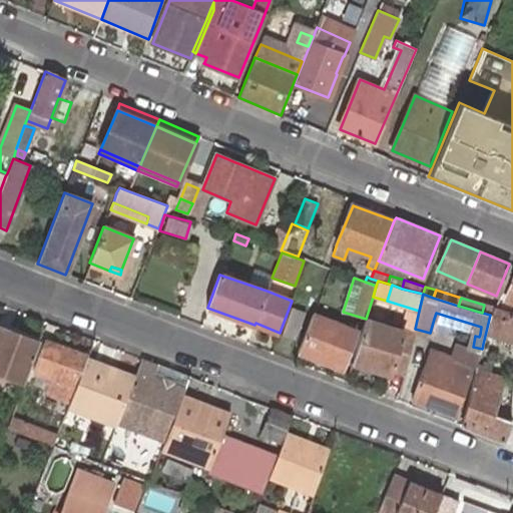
[(493,317),(496,308),(484,305),(482,313),(490,315),(493,317)]
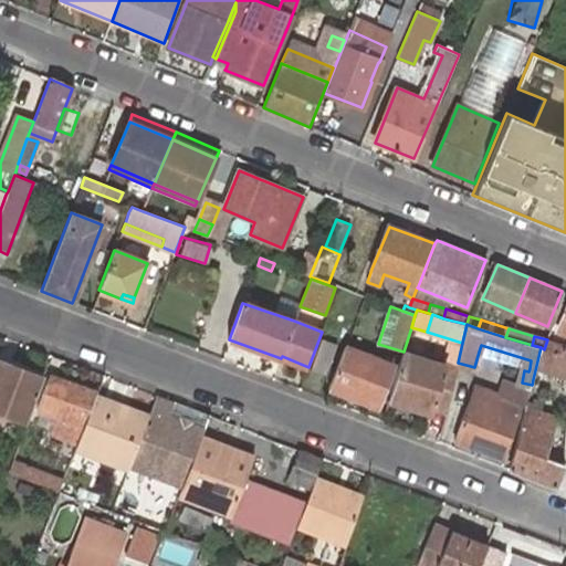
[(337,344),(322,338),(310,369),(325,375),(337,344)]
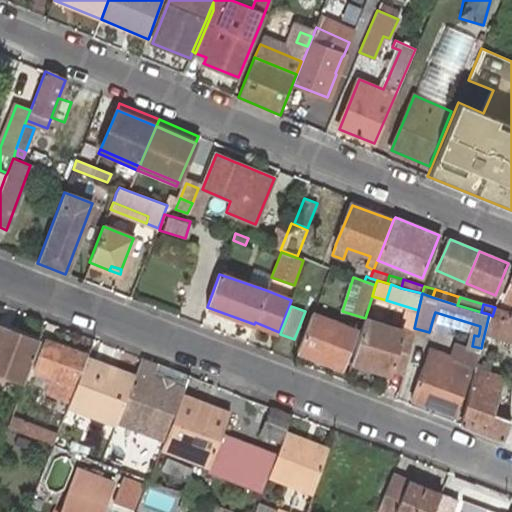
[(511,312),(495,307),(492,316),(511,321),(511,312)]
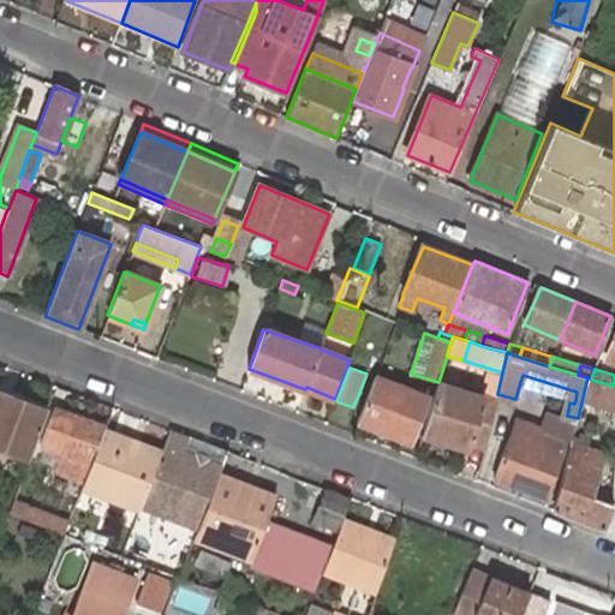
[(520,382),(575,400),(577,392),(523,375),(520,382)]
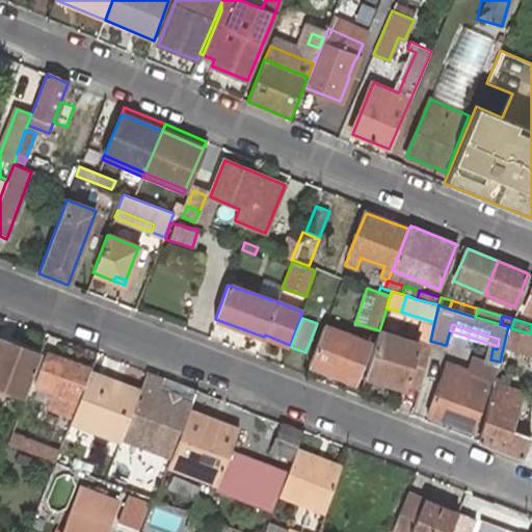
[(324,326),(309,366),(353,382),(369,343),(325,326),(324,326)]
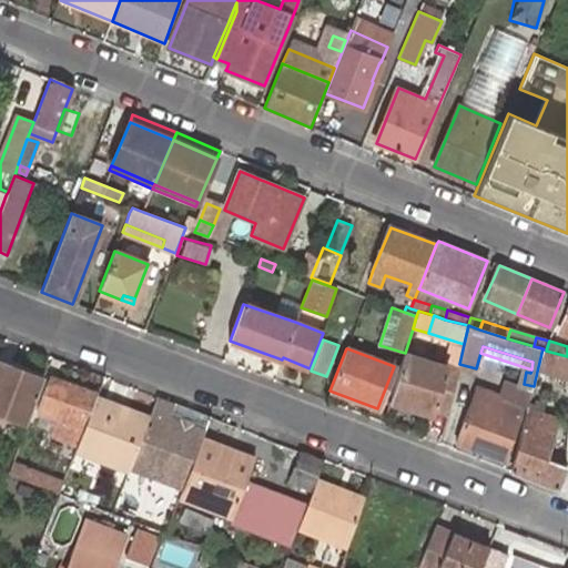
[(566,388),(567,385),(567,378),(567,356),(546,351),(543,348),(535,381),(566,388)]
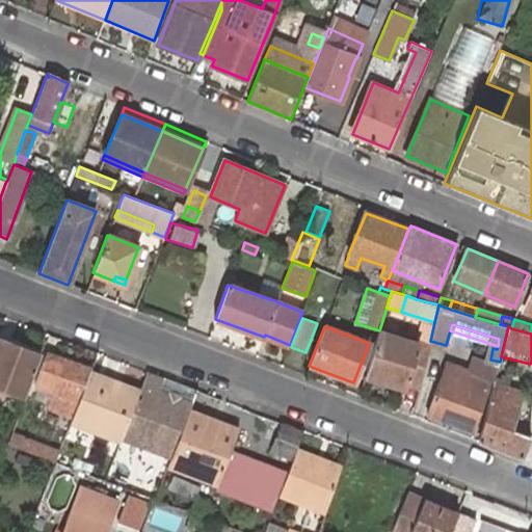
[(379,330),(366,375),(404,389),(406,383),(419,388),(428,347),(379,330)]
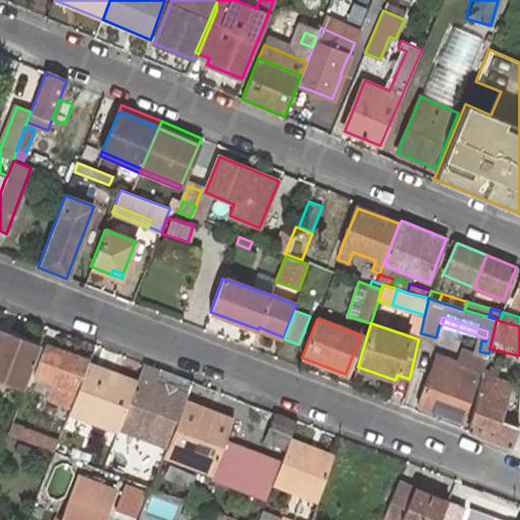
[(258,332),(281,341),(283,337),(259,327),(258,329),(258,332)]
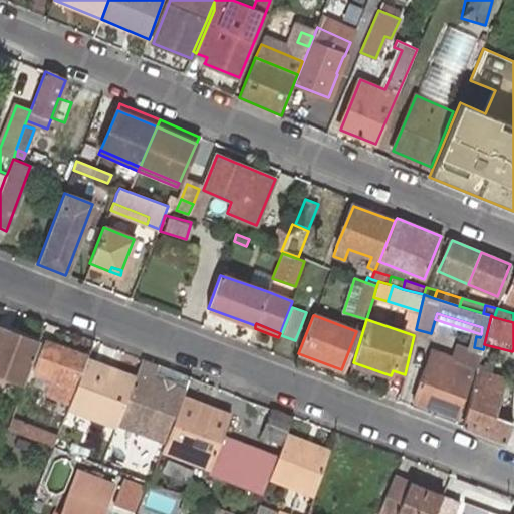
[(0,373),(23,382),(39,342),(0,327),(0,373)]
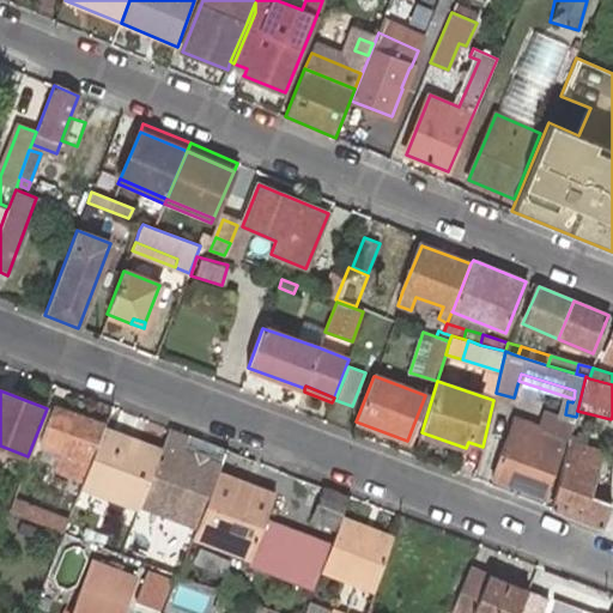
[(53,468),(83,480),(104,425),(53,406),(40,443),(59,450),(53,468)]
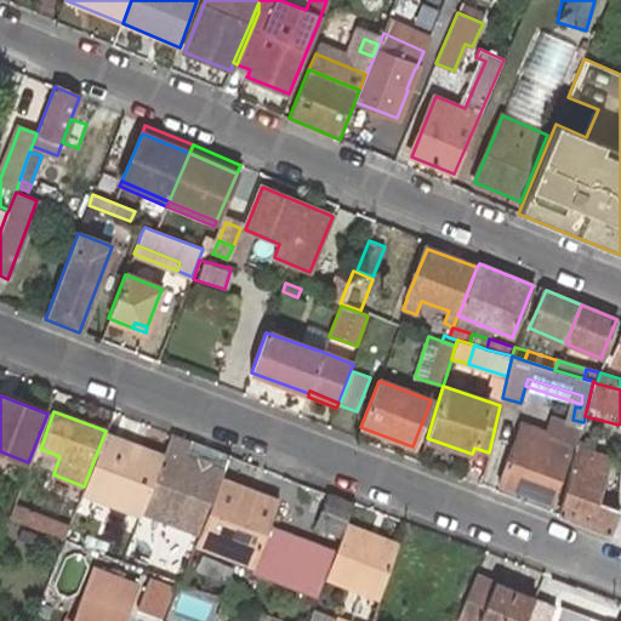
[(573,444),(522,423),(499,483),(552,502),(573,444)]
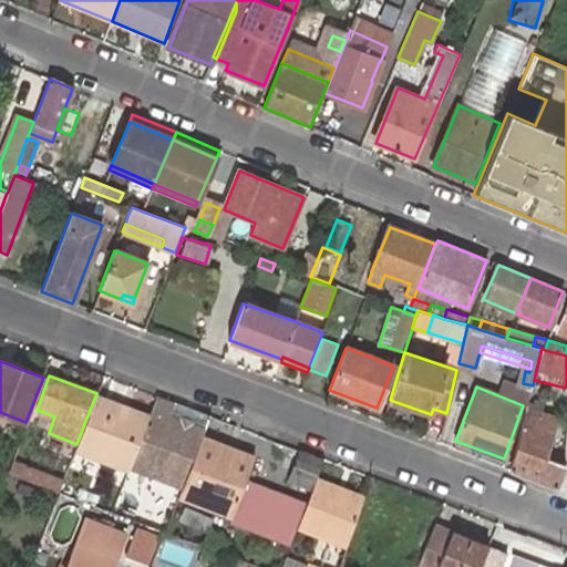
[(175,403),(157,397),(150,418),(129,470),(181,490),(202,439),(204,433),(168,419),(175,403)]
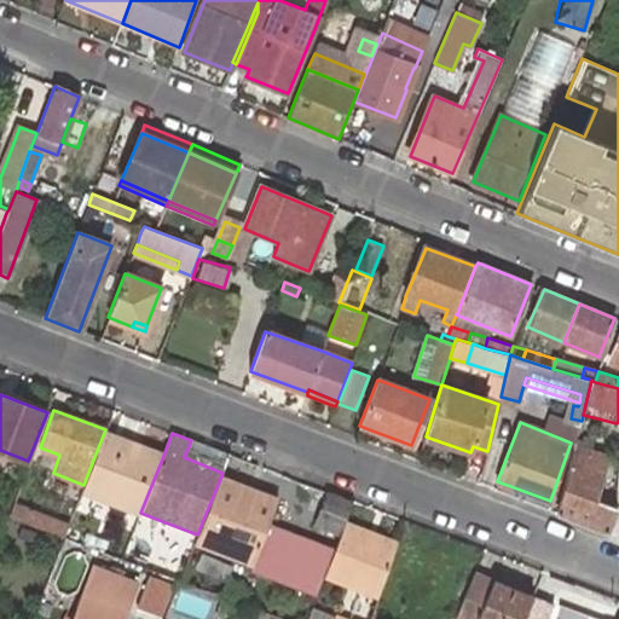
[(156,473),(163,456),(105,434),(82,490),(140,513),(156,473)]
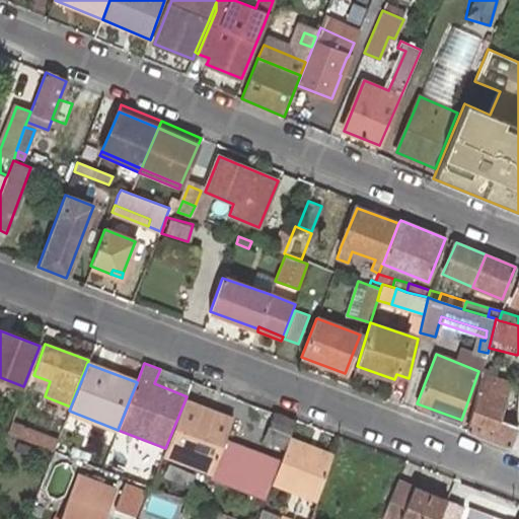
[(483,368),(467,431),(509,448),(516,426),(499,419),(509,383),(494,379),(497,368),(490,366),(489,370),(483,368)]
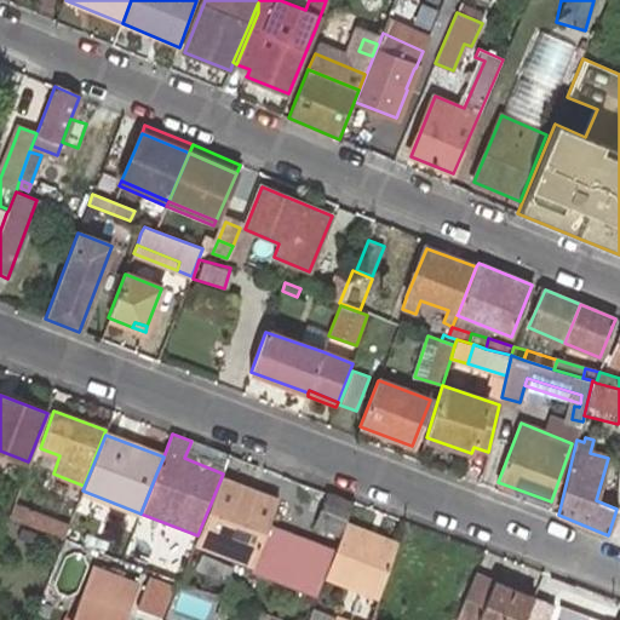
[(270,524),(277,500),(220,480),(197,535),(195,544),(254,567),(270,524)]
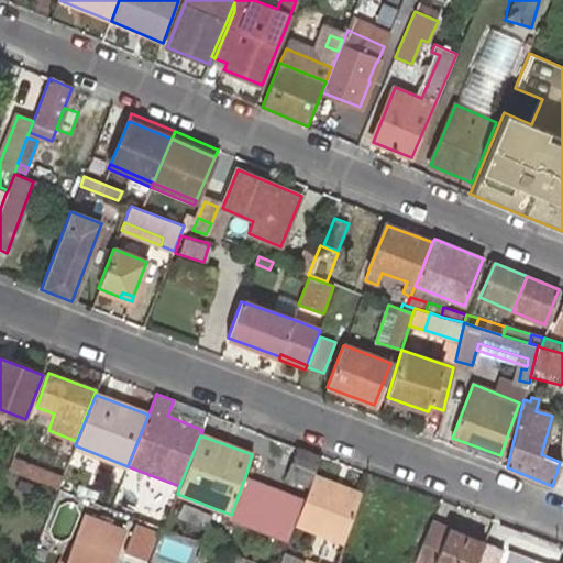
[(313,477),(321,456),(299,448),(288,477),(310,486),(313,477)]
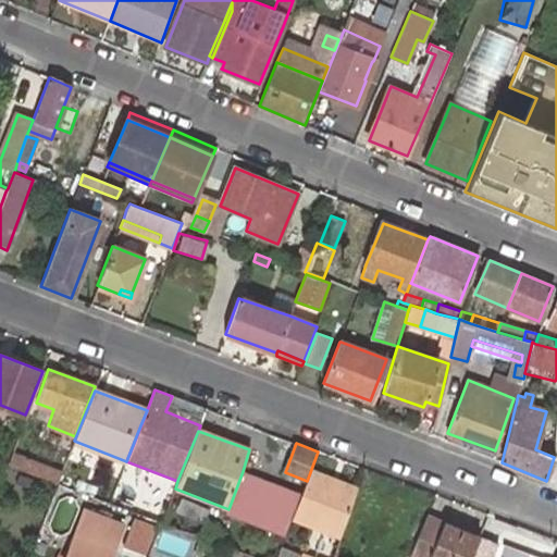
[(62,471),(38,461),(27,458),(26,461),(21,459),(22,457),(13,455),(10,466),(33,474),(58,483),(62,471)]
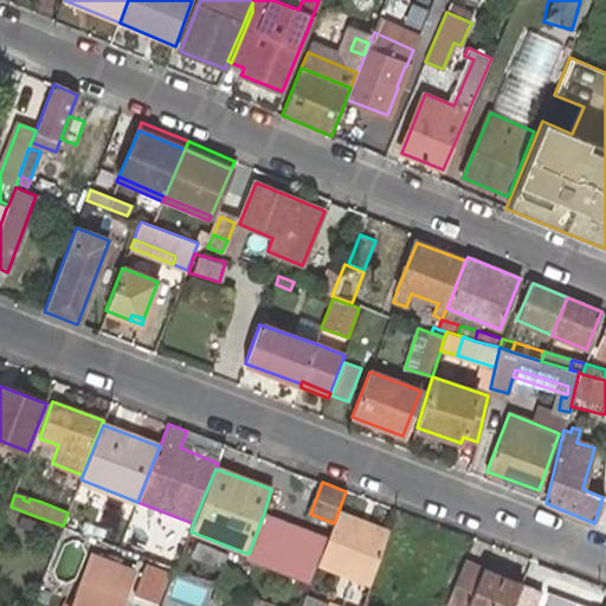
[(329,536),(264,513),(249,554),(246,559),(311,584),(318,562),(329,536)]
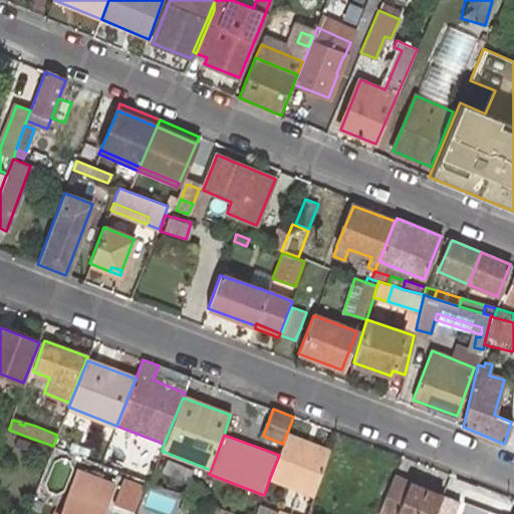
[(313,494),(329,453),(286,436),(283,444),(279,455),(270,477),(313,494)]
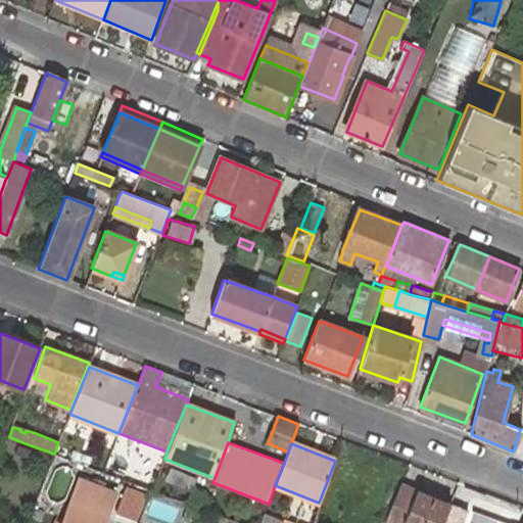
[(74,460),(83,463),(85,456),(76,453),(74,460)]
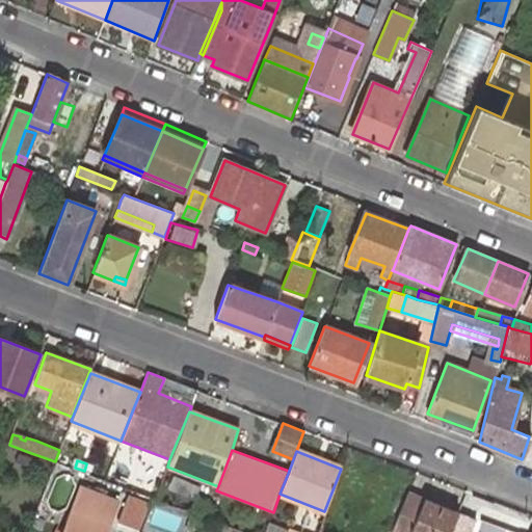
[(449,531),(458,512),(408,490),(391,531),(449,531)]
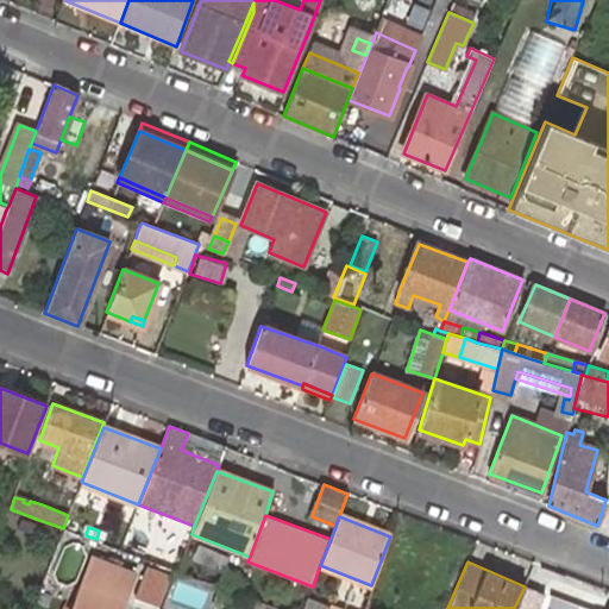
[(136,597),(158,606),(169,576),(146,567),(136,597)]
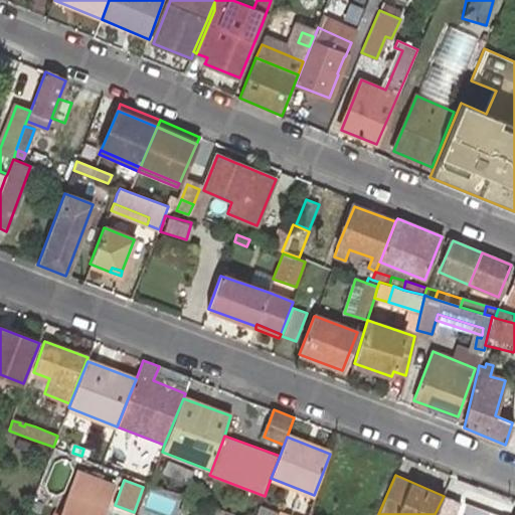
[(69,496),(61,514),(102,514),(105,509),(101,507),(106,497),(97,494),(99,489),(88,484),(86,489),(78,486),(73,497),(69,496)]
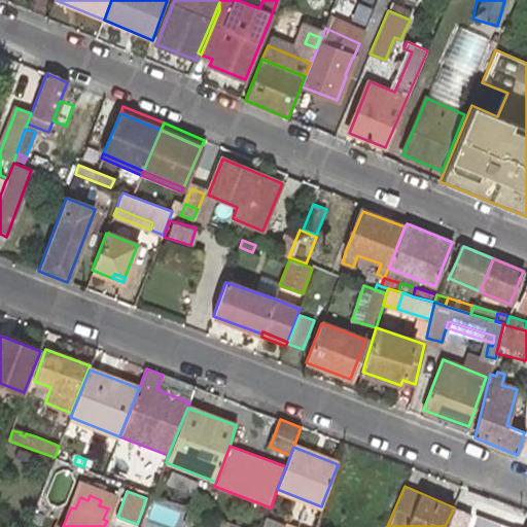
[(99,505),(108,508),(109,503),(101,500),(99,505)]
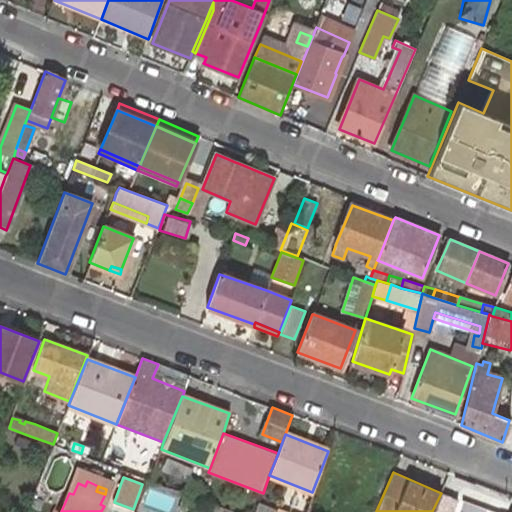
[(52,511),(61,511),(69,493),(61,490),(60,492),(52,511)]
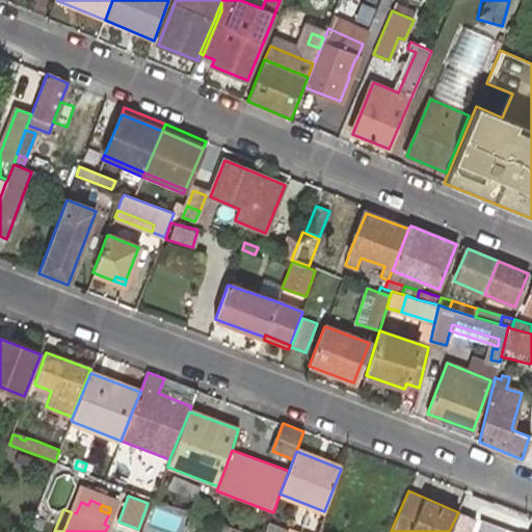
[(468,531),(474,520),(458,512),(449,531),(468,531)]
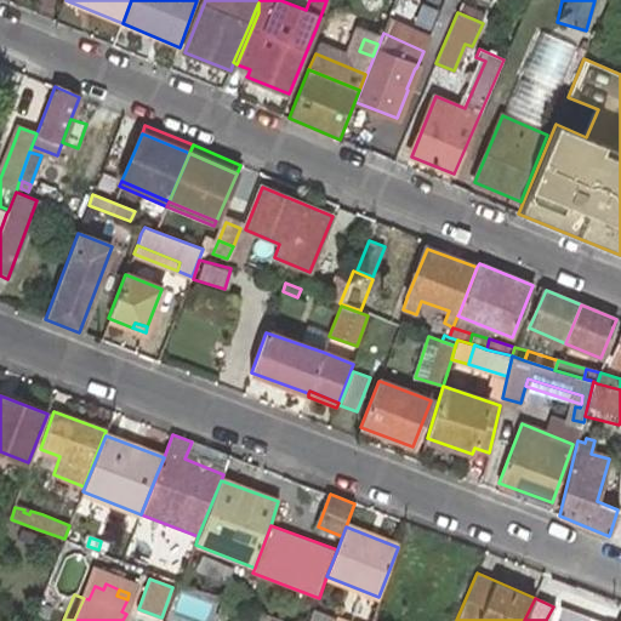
[(227,620),(235,603),(224,599),(217,619),(223,620),(227,620)]
